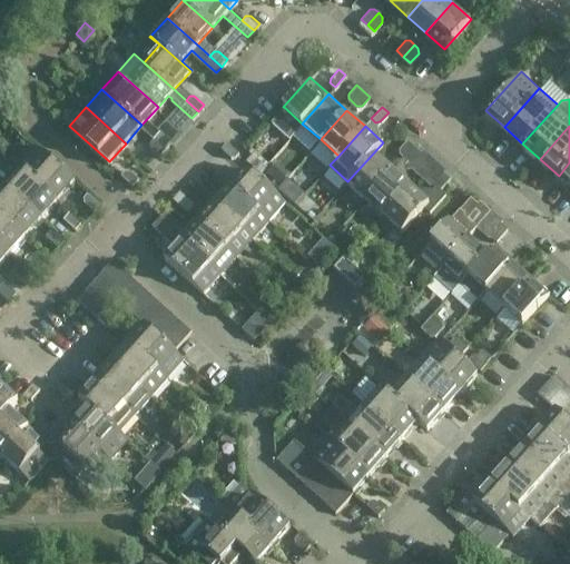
[(166,147),(173,140),(163,131),(157,132),(154,136),(166,147)]
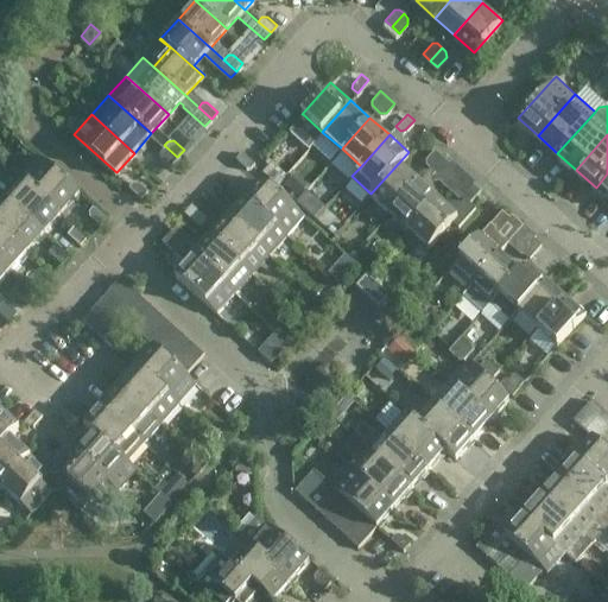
[(177,157),(164,145),(160,149),(160,154),(171,164),(177,157)]
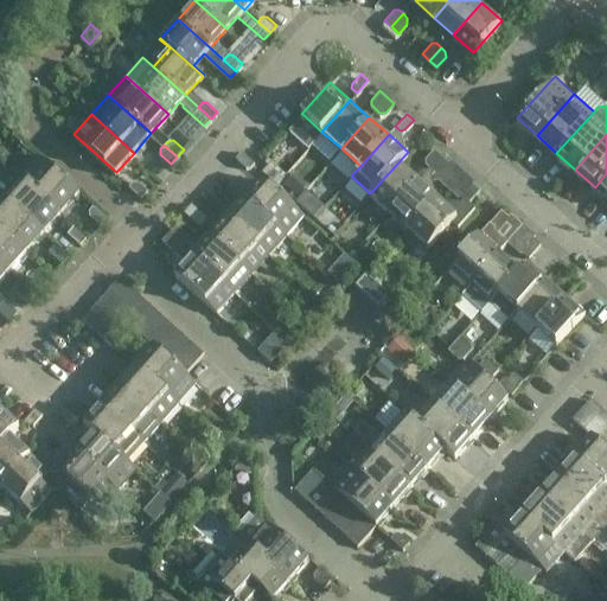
[(408,152),(370,193),(390,210),(441,152),(435,146),(426,155),(426,160),(430,164),(417,178),(400,161),(408,152)]
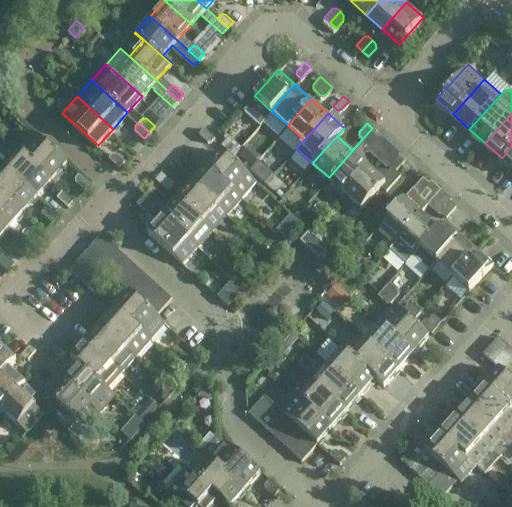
[(212,139),(215,136),(204,126),(199,132),(207,139),(212,139)]
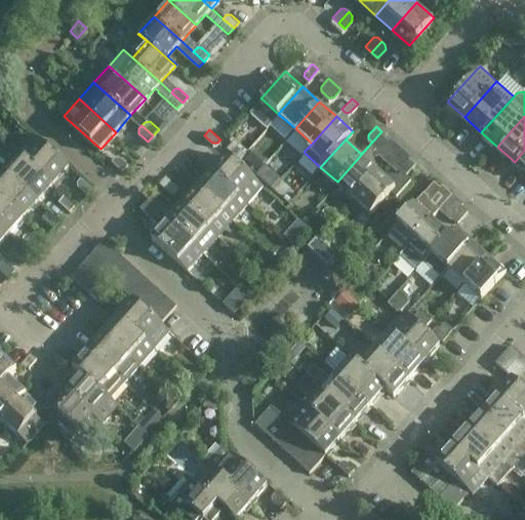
[(381,131),(337,182),(354,197),(379,168),(375,164),(377,161),(373,149),(375,147),(379,147),(388,137),(381,131)]
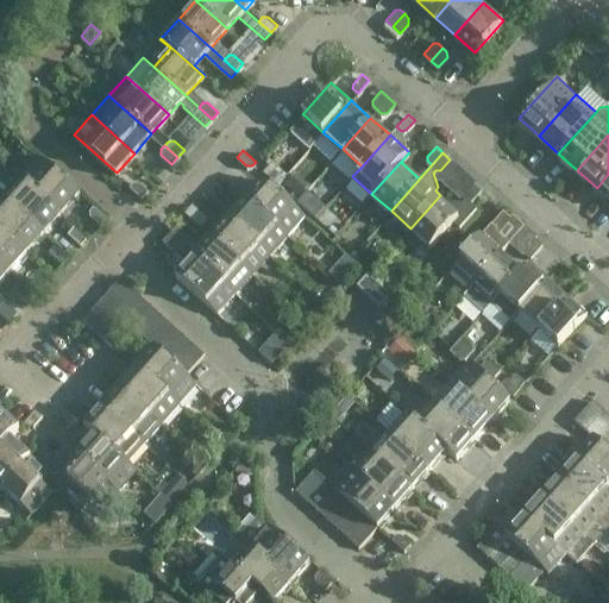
[(38,154),(20,174),(62,212),(80,192),(38,154)]
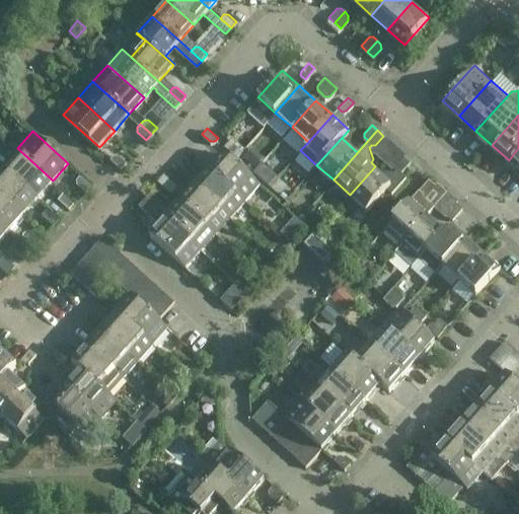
[(17,148),(3,165),(39,197),(53,180),(17,148)]
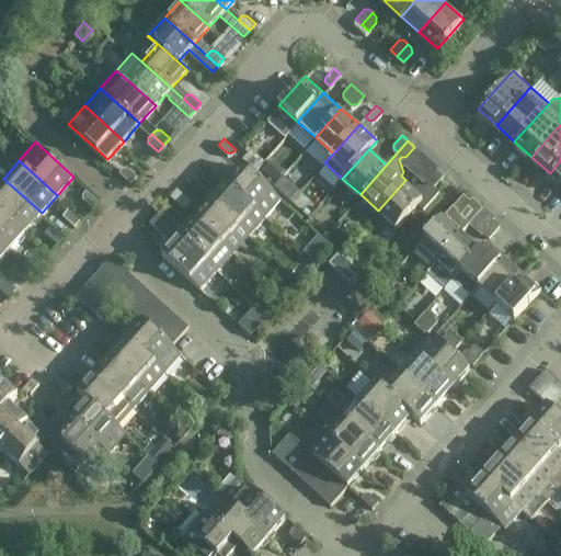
[(560,160),(550,173),(560,183),(560,160)]
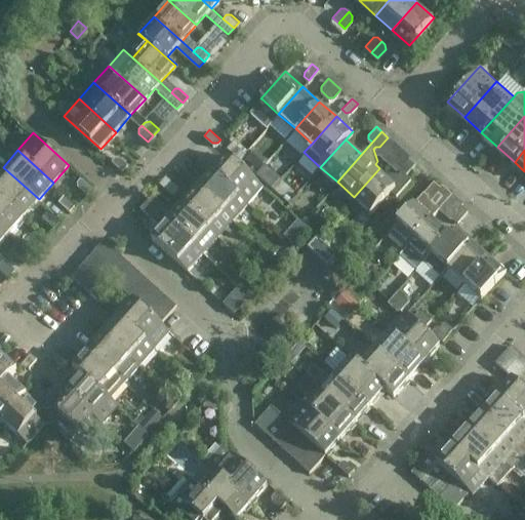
[(263,185),(227,152),(211,169),(247,202),(263,185)]
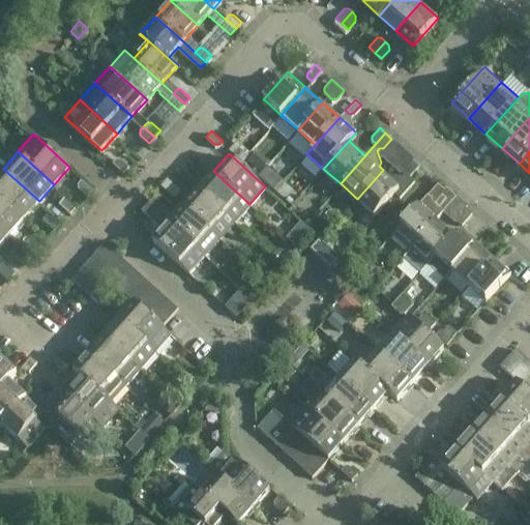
[(116,156),(113,161),(124,171),(129,165),(121,156),(116,156)]
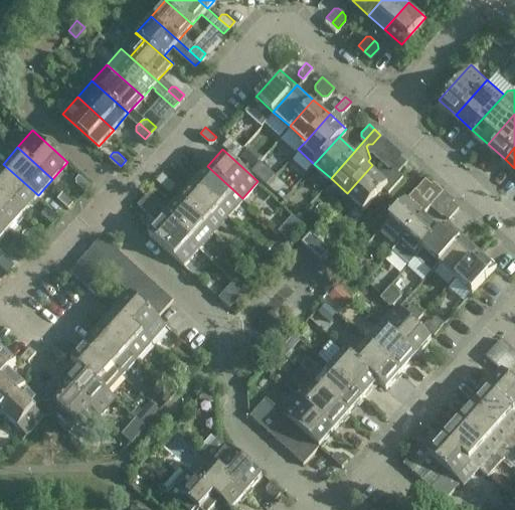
[(372,165),(347,193),(364,208),(384,185),(389,190),(403,174),(398,169),(408,159),(402,153),(394,162),(394,166),(391,169),(379,166),(376,169),(372,165)]
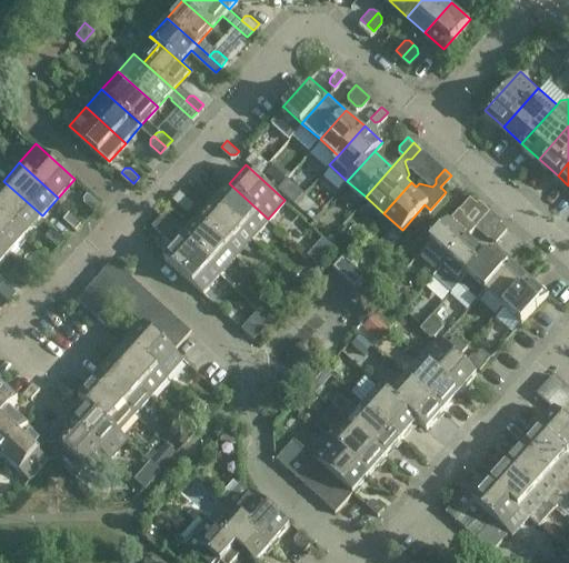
[(290,172),(280,181),(306,209),(316,200),(290,172)]
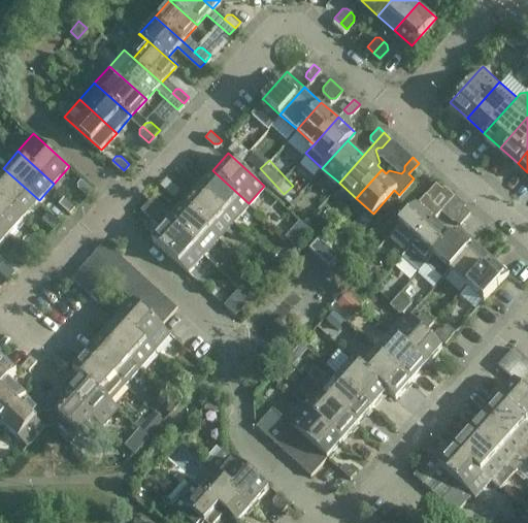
[(3,168),(1,169),(0,170),(0,195),(24,217),(39,200),(3,168)]
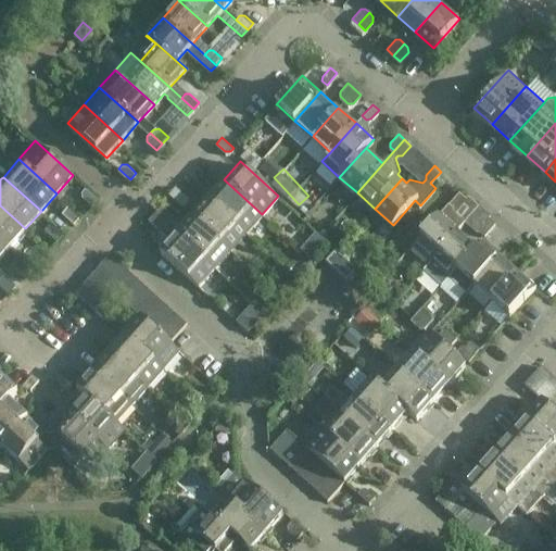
[(262,214),(224,179),(209,197),(247,232),(262,214)]
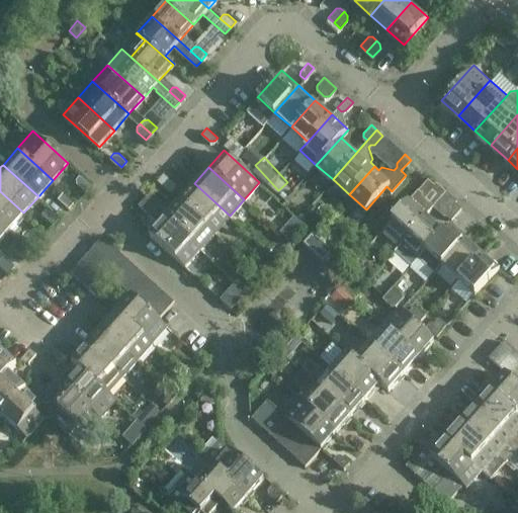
[(177,184),(164,172),(157,180),(170,192),(177,184)]
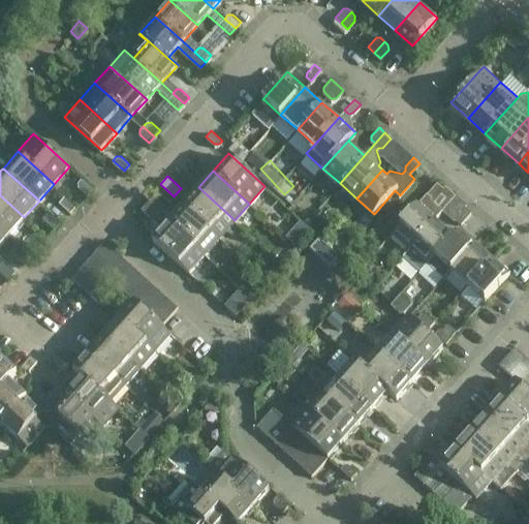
[(79,186),(87,193),(93,187),(82,177),(79,180),(79,186)]
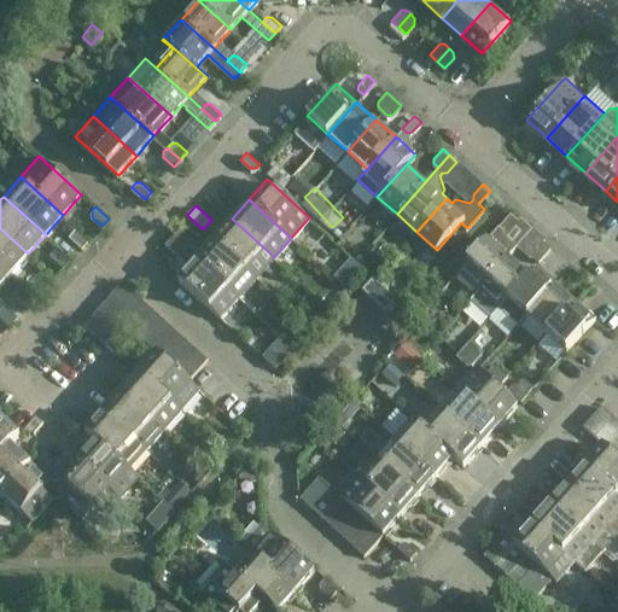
[(488,237),(459,269),(478,287),(507,255),(517,244),(505,233),(503,228),(508,227),(518,217),(511,210),(488,237)]
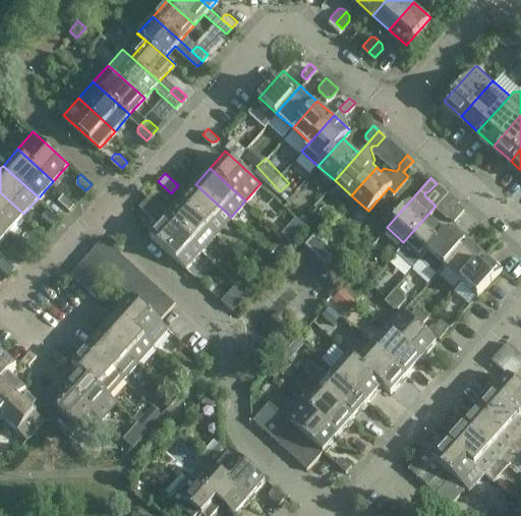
[(231,217),(195,184),(180,201),(216,233),(231,217)]
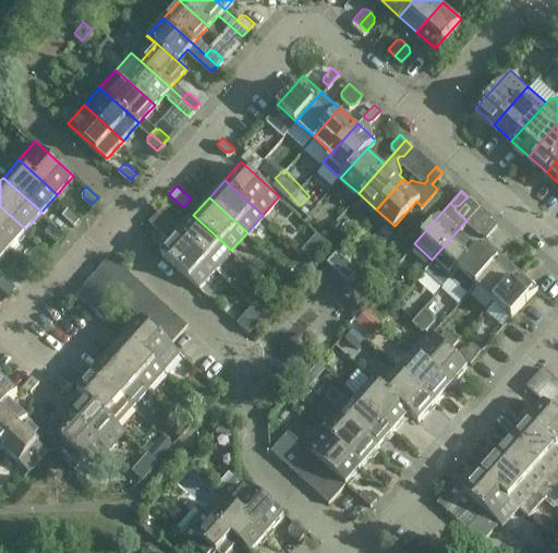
[(0,206),(0,238),(10,247),(25,229),(0,206)]
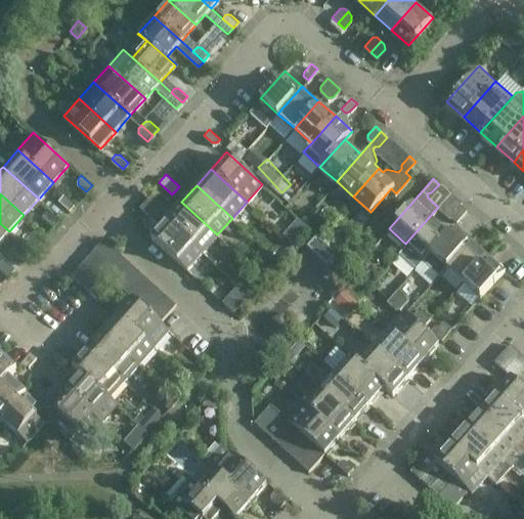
[(158,210),(161,206),(160,201),(151,193),(146,200),(158,210)]
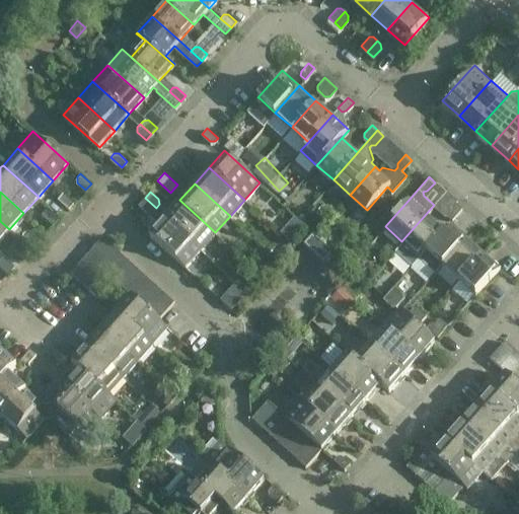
[(156,208),(145,198),(139,204),(148,212),(152,212),(156,208)]
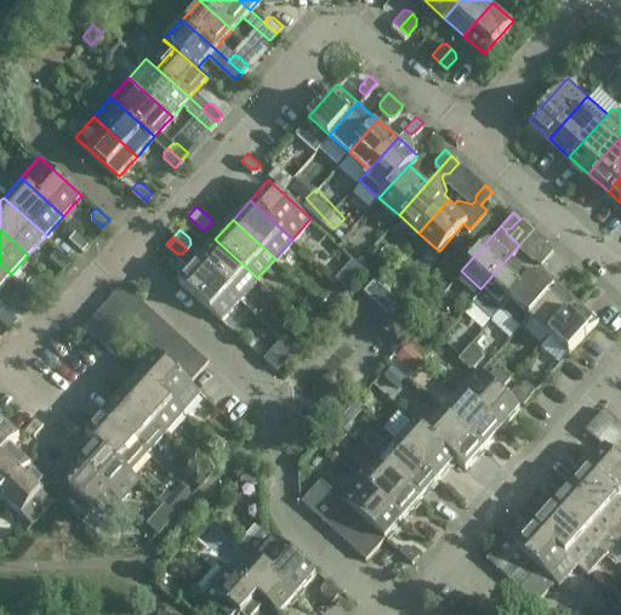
[(257,278),(215,239),(198,258),(240,297),(257,278)]
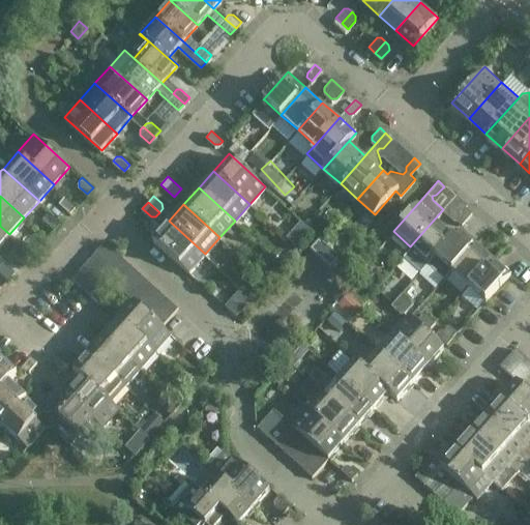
[(462,223),(472,211),(466,205),(459,213),(458,219),(462,223)]
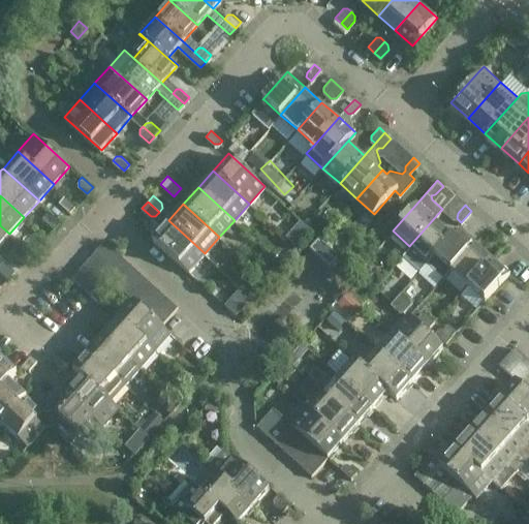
[(434,218),(409,246),(401,255),(418,271),(459,224),(450,234),(434,218)]
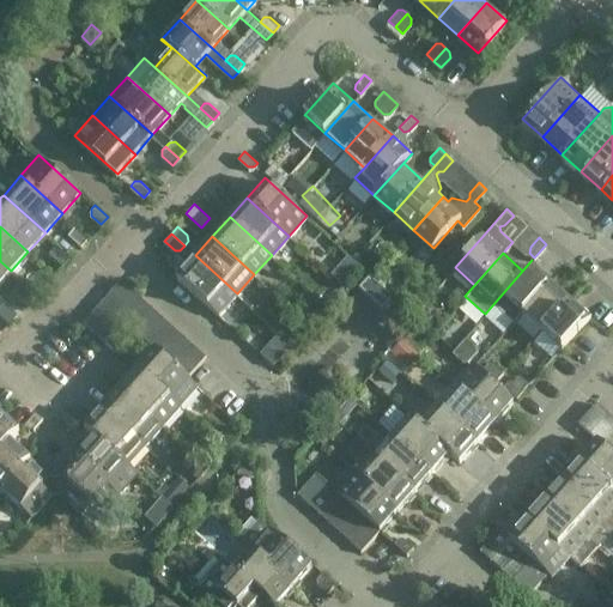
[(237,293),(195,255),(177,275),(219,313),(237,293)]
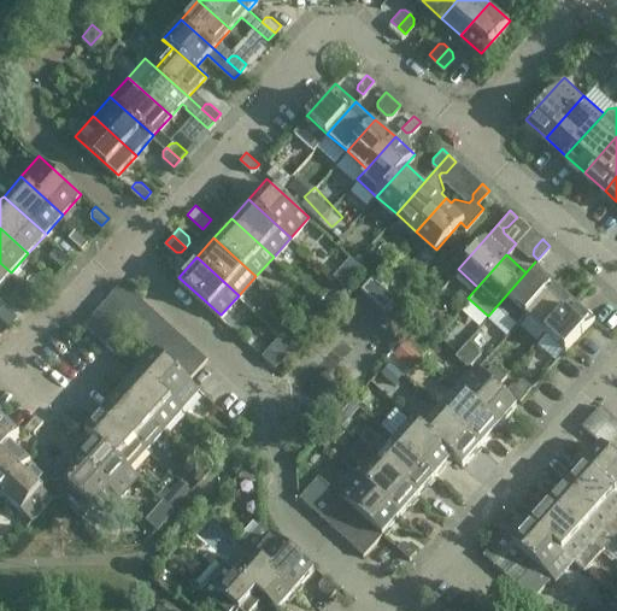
[(535,262),(488,316),(498,305),(517,322),(526,312),(556,280),(535,262)]
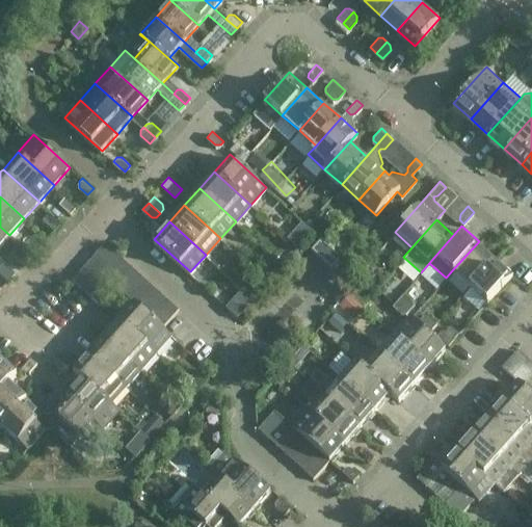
[(0,227),(0,245),(9,235),(0,227)]
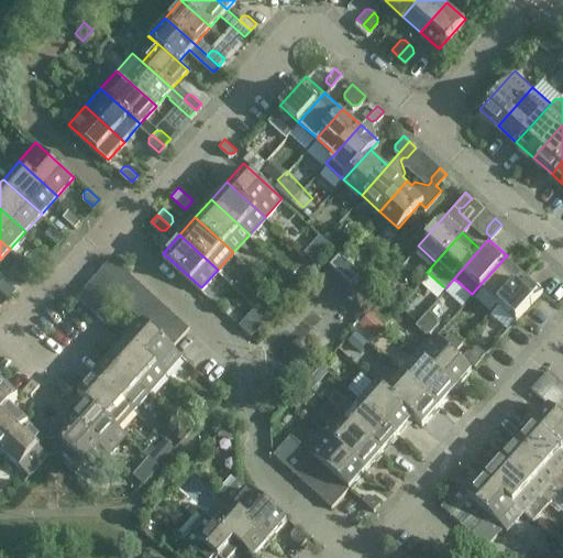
[(340,250),(330,261),(351,281),(361,269),(340,250)]
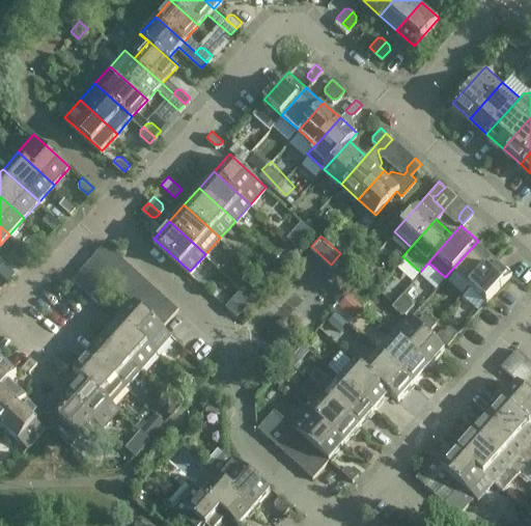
[(123,256),(106,240),(105,240),(96,249),(114,266),(123,256)]
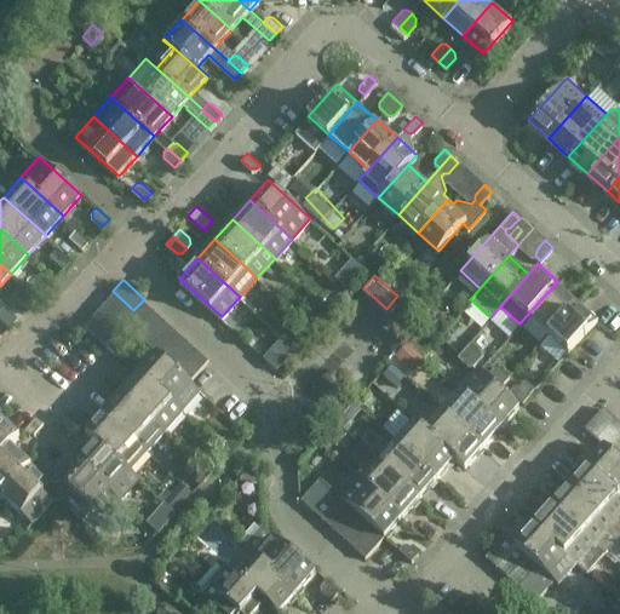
[(558,281),(528,314),(549,331),(578,299),(558,281)]
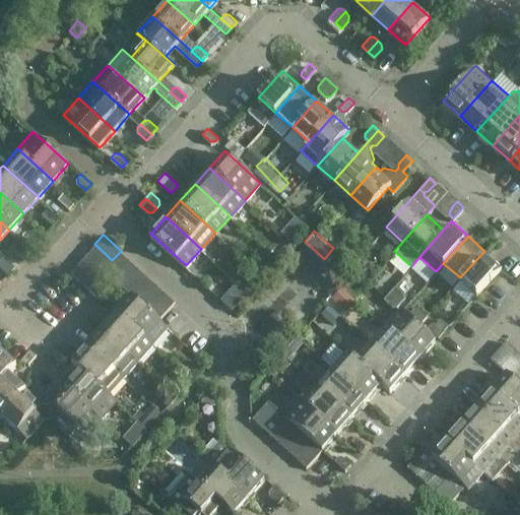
[(23,257),(30,249),(17,238),(10,245),(23,257)]
